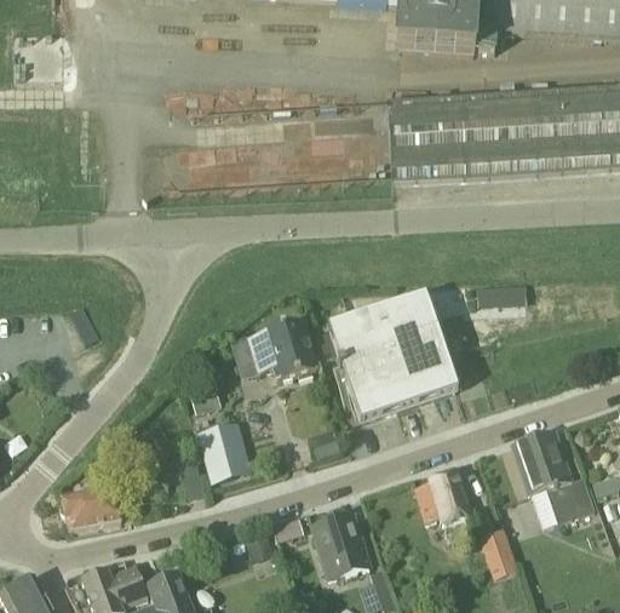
[(323,0),(391,5),(397,5),(395,49),(474,55),(474,53),(474,52),(493,53),(494,34),(512,35),(619,43),(619,0),(323,0)]
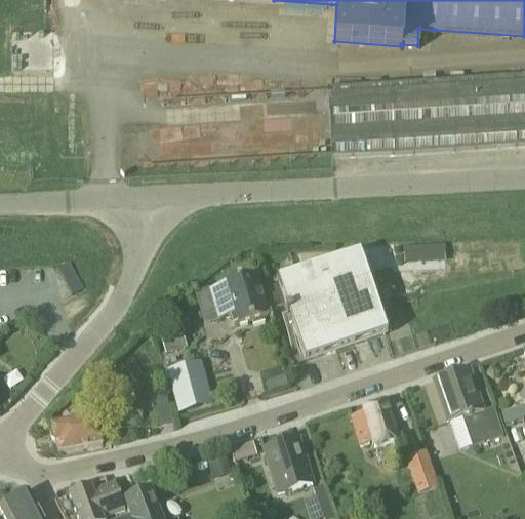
[(524,75),(327,88),(329,109),(331,155),(332,155),(524,142),(524,75)]
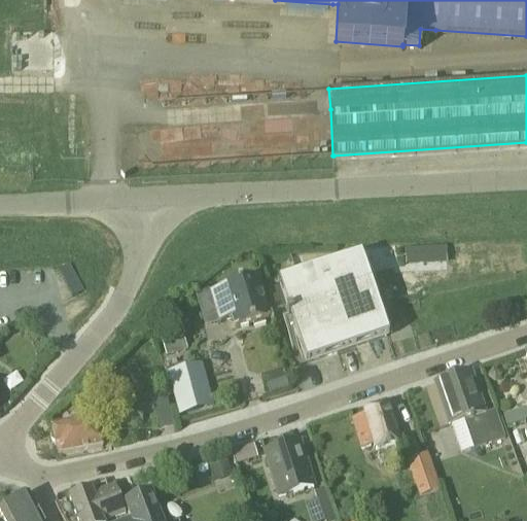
[(267,108),(267,96),(232,95),(232,108),(267,108)]
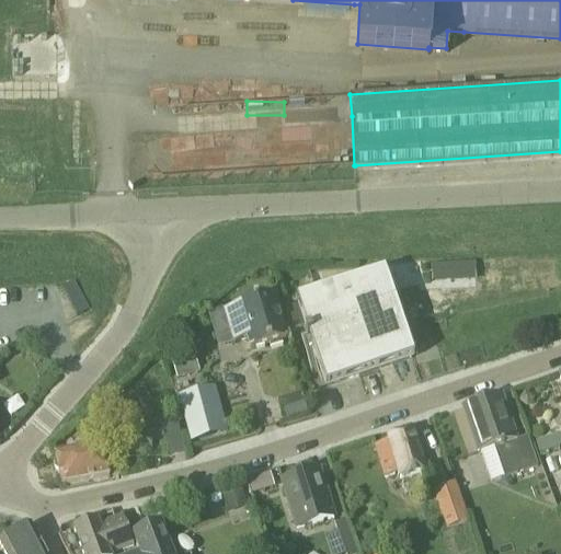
[(474,258),(455,258),(455,274),(476,274),(474,258)]
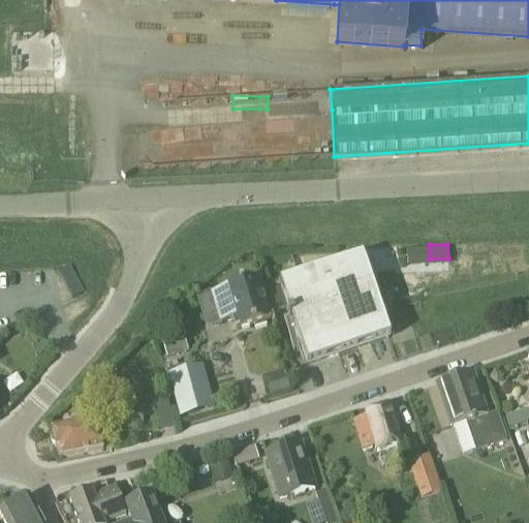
[(283,285),(270,289),(276,308),(289,303),(292,314),(298,328),(306,355),(308,360),(340,349),(323,299),(339,294),(337,286),(369,275),(363,257),(363,256),(282,282),(283,285)]
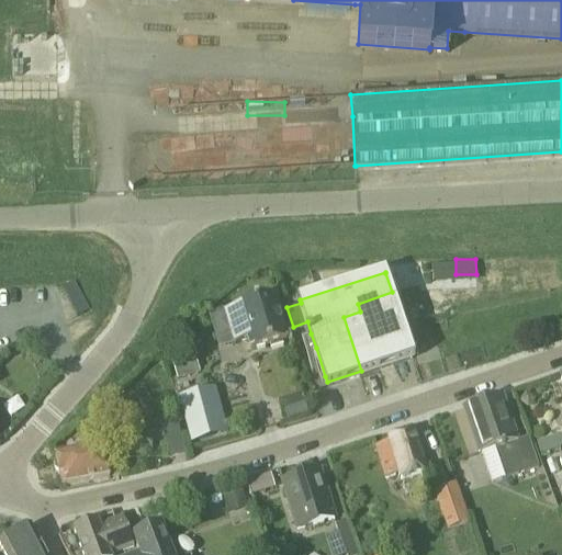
[(74,275),(62,282),(78,312),(90,305),(74,275)]
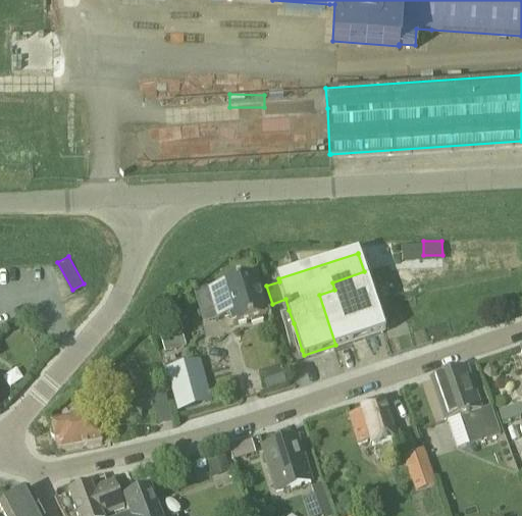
[(387,265),(373,270),(377,282),(392,278),(387,265)]
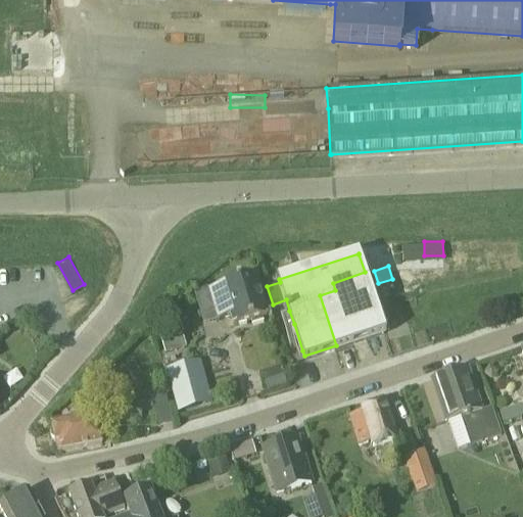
[(267,313),(254,271),(208,284),(218,316),(231,312),(234,322),(267,313)]
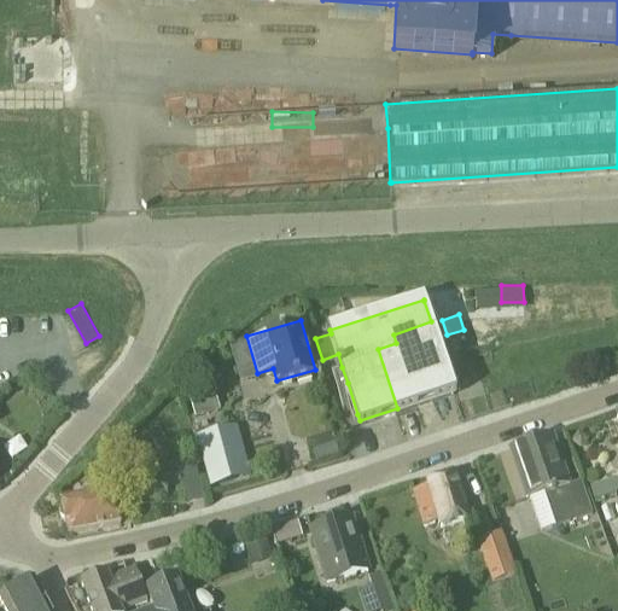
[(378,349),(397,408),(453,389),(431,321),(394,335),(396,343),(378,349)]
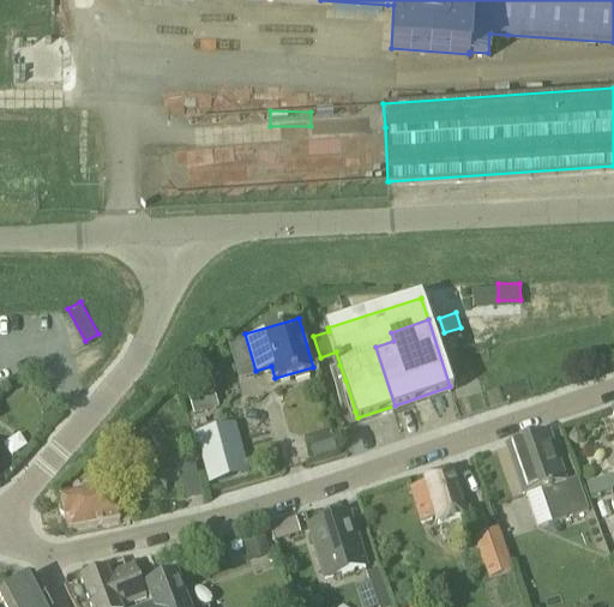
[(461,353),(455,360),(457,370),(467,371),(474,364),(471,354),(461,353)]
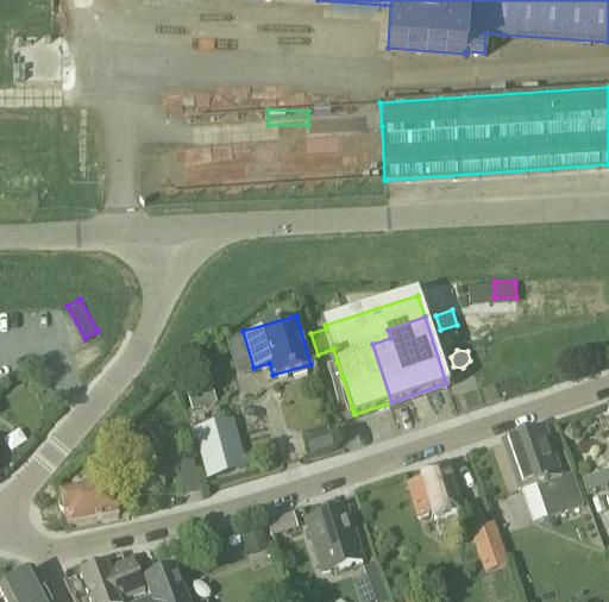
[(208,376),(184,383),(190,406),(215,397),(208,376)]
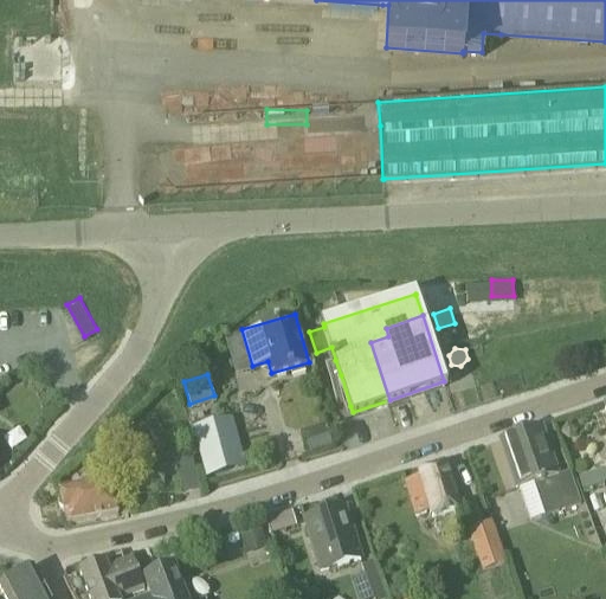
[(207,401),(193,406),(197,418),(211,413),(207,401)]
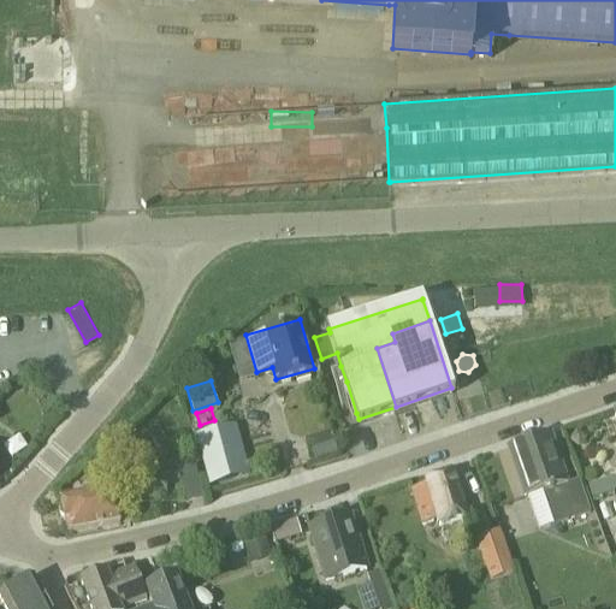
[(231,424),(201,432),(205,444),(213,478),(244,469),(231,424)]
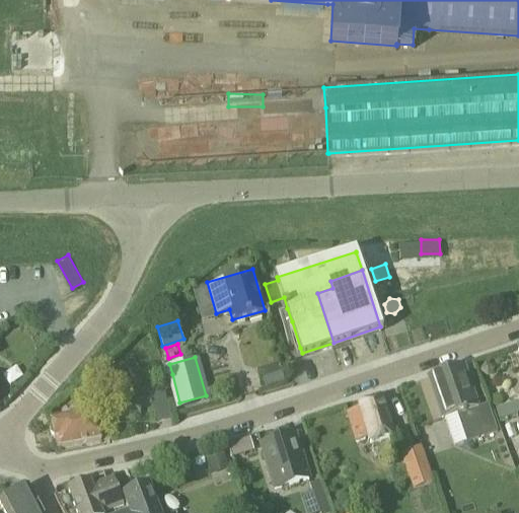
[(463,360),(428,372),(442,415),(457,410),(466,438),(498,428),(488,399),(477,404),(463,360)]
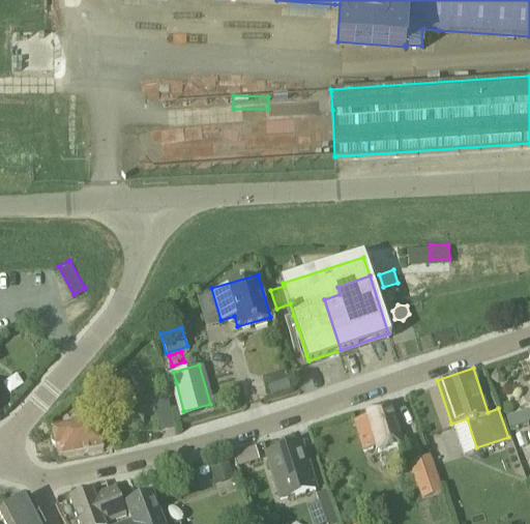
[(267,389),(288,383),(284,369),(263,375),(267,389)]
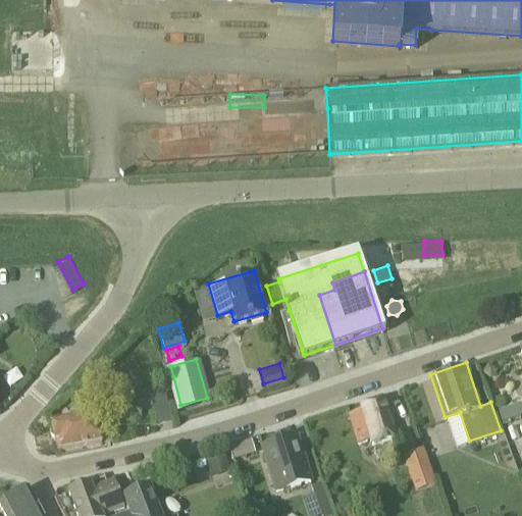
[(171,415),(165,390),(144,395),(151,420),(171,415)]
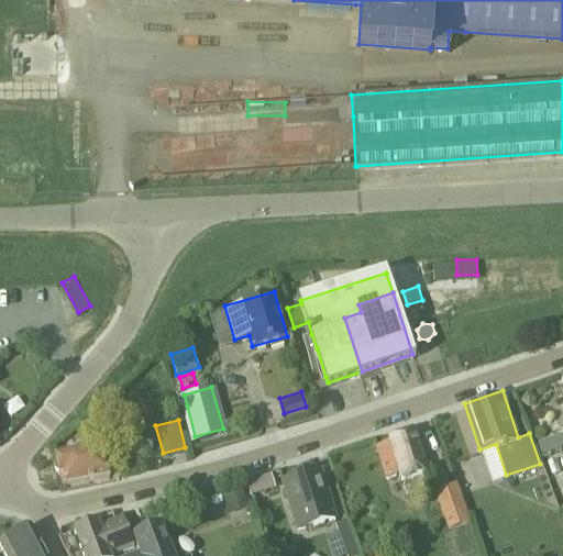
[(415,429),(389,436),(389,438),(376,442),(386,475),(400,470),(401,475),(427,467),(415,429)]
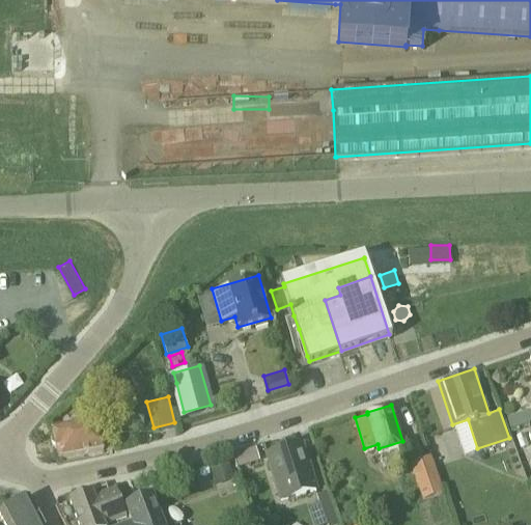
[(519,411),(507,415),(510,425),(522,422),(519,411)]
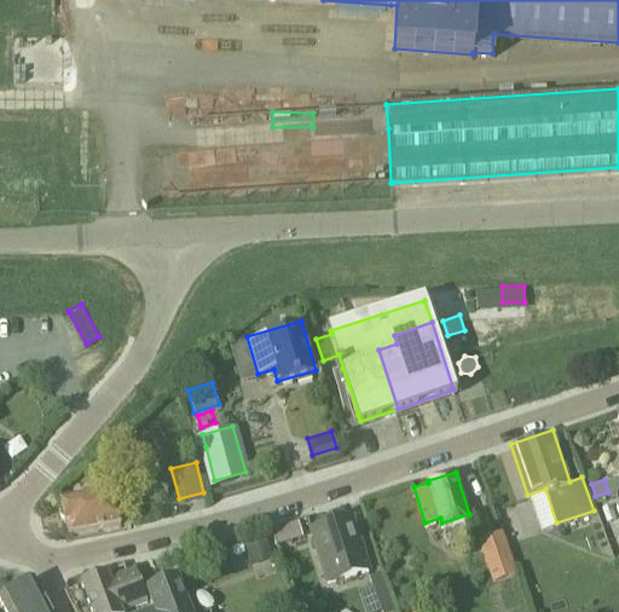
[(62,500),(59,504),(61,513),(64,517),(65,523),(69,521),(70,529),(120,520),(114,486),(61,496),(62,500)]
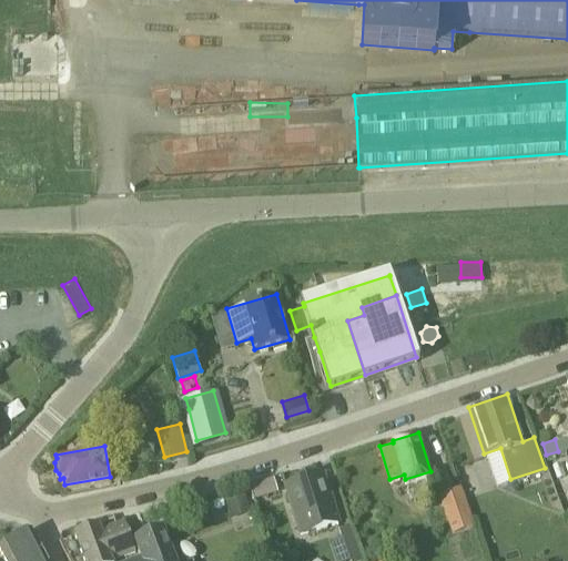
[(323,470),(286,482),(301,531),(337,520),(323,470)]
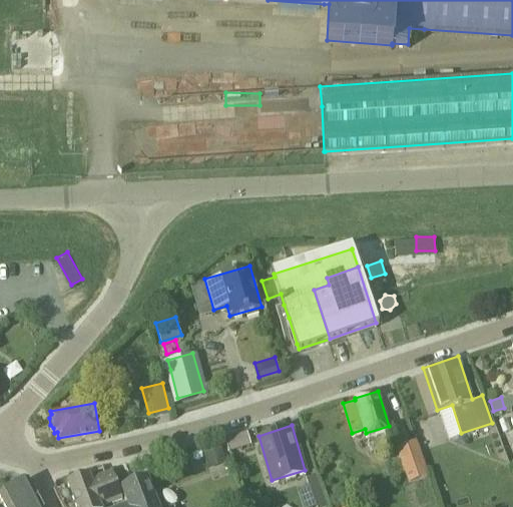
[(246,429),(226,436),(230,449),(250,443),(246,429)]
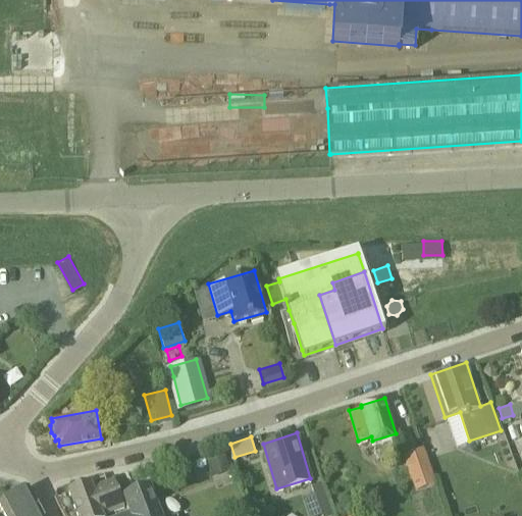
[(424,445),(403,452),(415,489),(436,482),(424,445)]
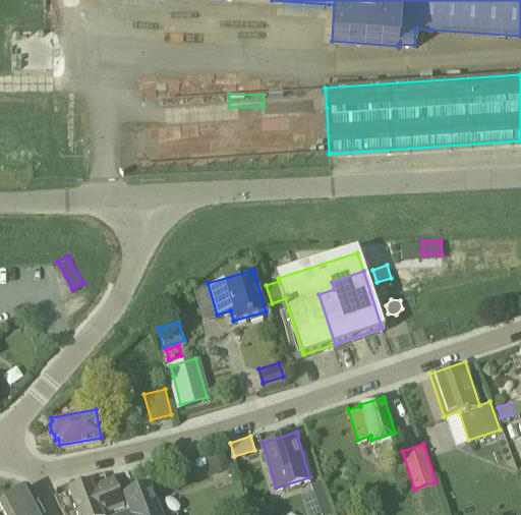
[(224,448),(206,454),(212,473),(230,468),(224,448)]
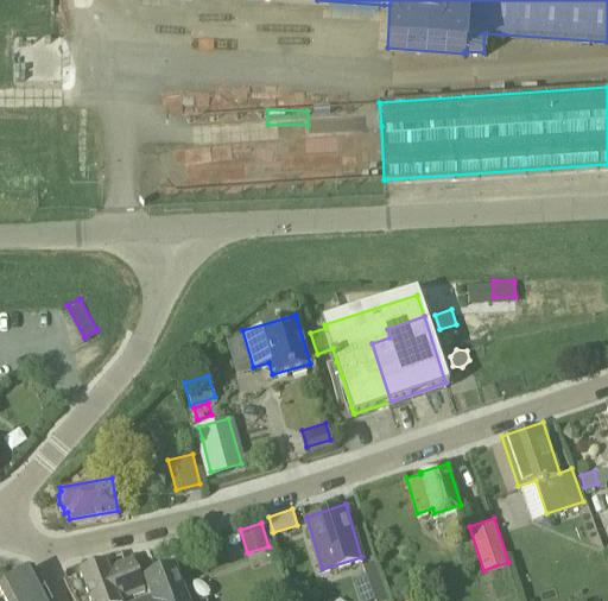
[(133,556),(109,565),(107,560),(80,570),(92,600),(122,600),(121,596),(145,587),(133,556)]
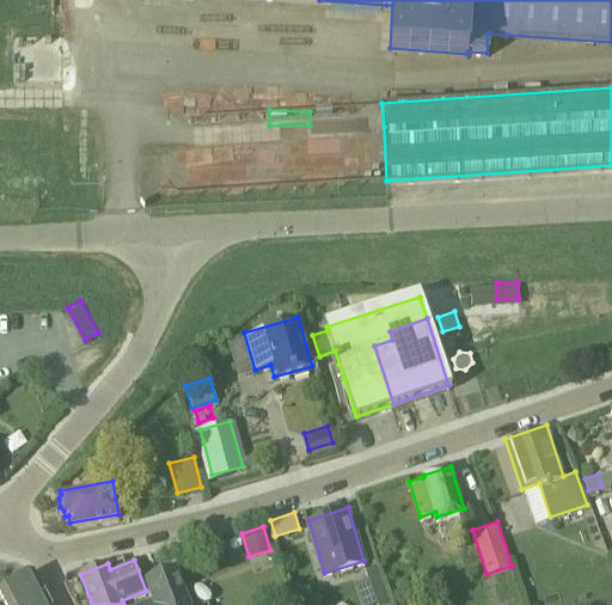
[(368,574),(378,599),(379,604),(381,604),(391,602),(378,562),(365,567),(368,574)]
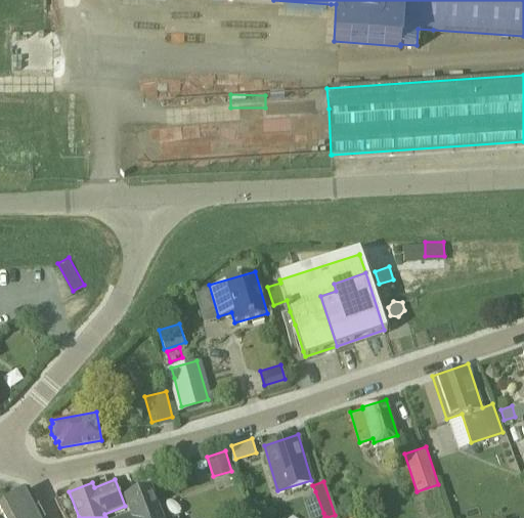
[(114,517),(163,517),(150,484),(124,494),(130,512),(114,517)]
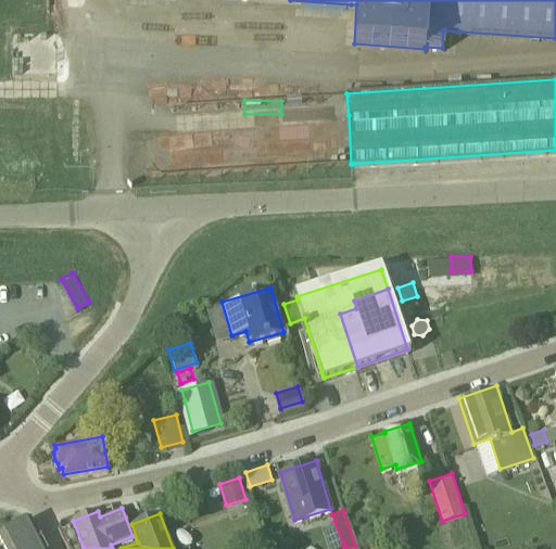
[(46,548),(30,516),(0,532),(0,534),(8,548),(46,548)]
